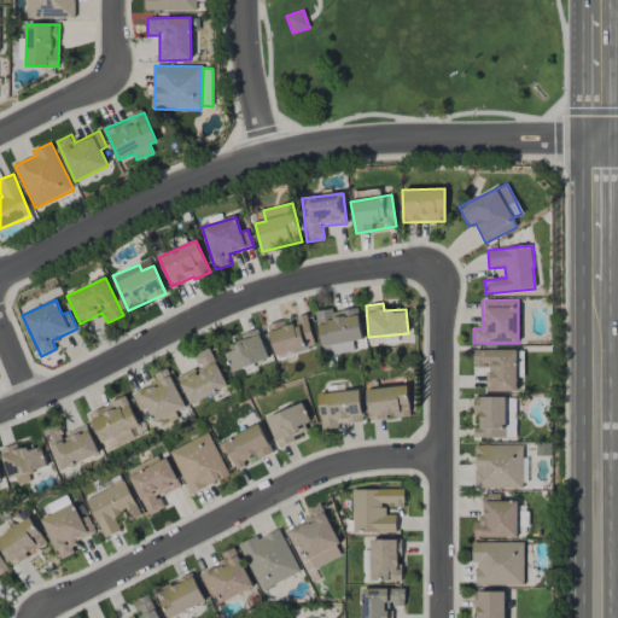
[(318,312),(321,355),(354,351),(353,342),(361,340),(357,308),(318,312)]
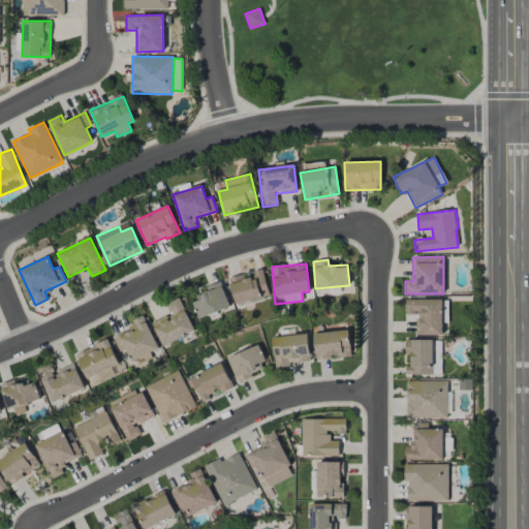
[(236,305),(270,296),(262,271),(243,277),(242,274),(228,278),(236,305)]
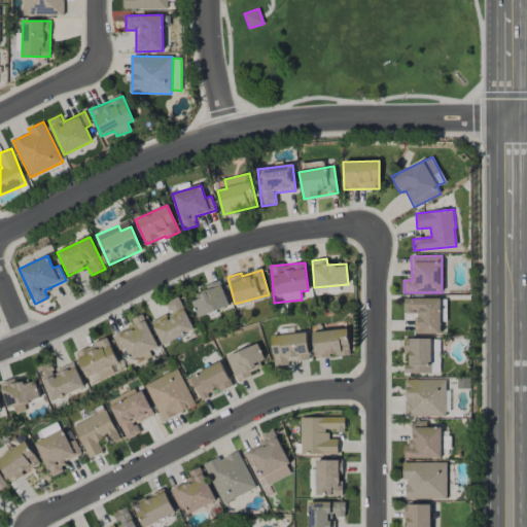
[(230,306),(221,283),(189,295),(198,318),(230,306)]
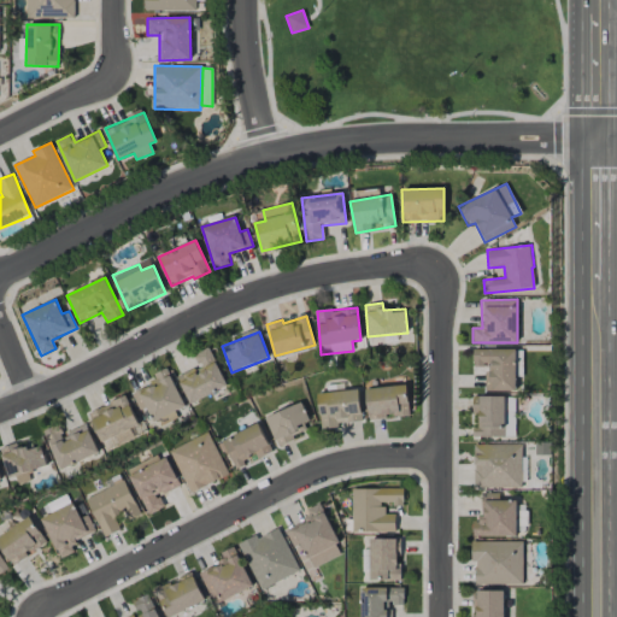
[(191,405),(228,386),(209,347),(192,356),(198,366),(177,377),(191,405)]
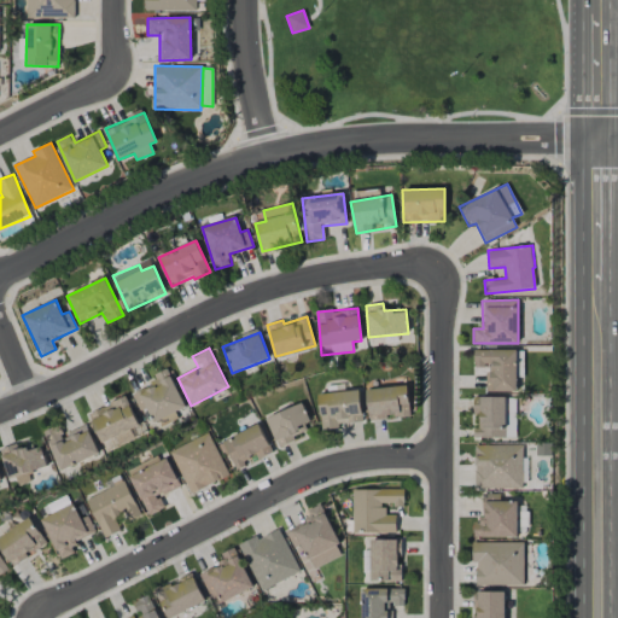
[(485,392),(517,391),(516,349),(473,350),(473,367),(485,367),(485,392)]
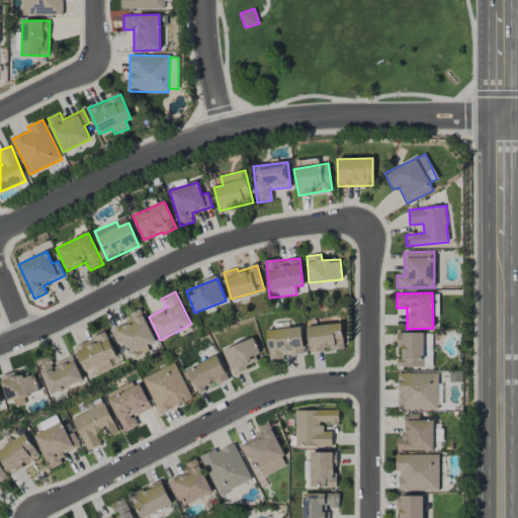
[(123,341),(130,354),(156,341),(140,309),(125,316),(130,322),(110,331),(117,344),(123,341)]
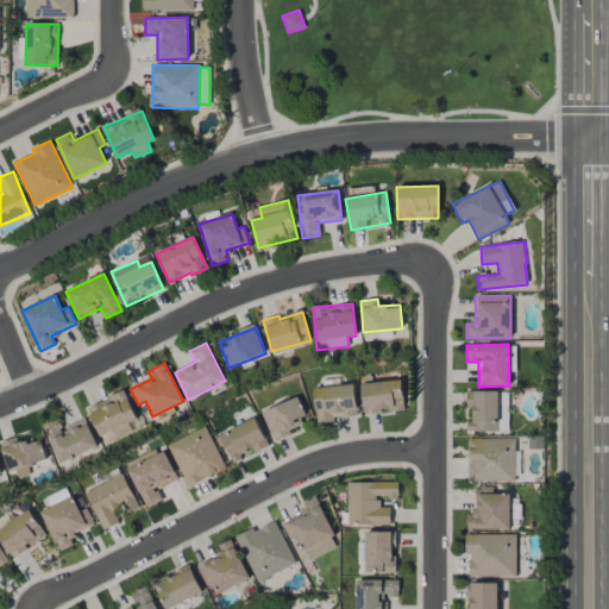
[(360,384),(365,415),(405,409),(400,378),(360,384)]
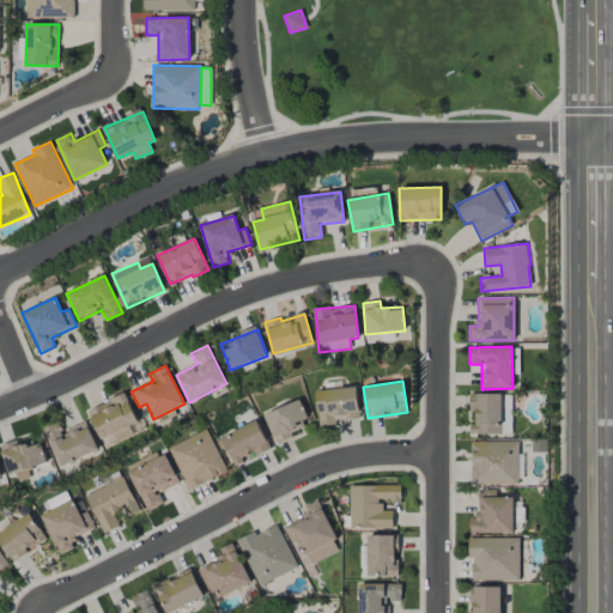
[(319,426),(335,424),(335,422),(360,418),(356,386),(315,392),(319,426)]
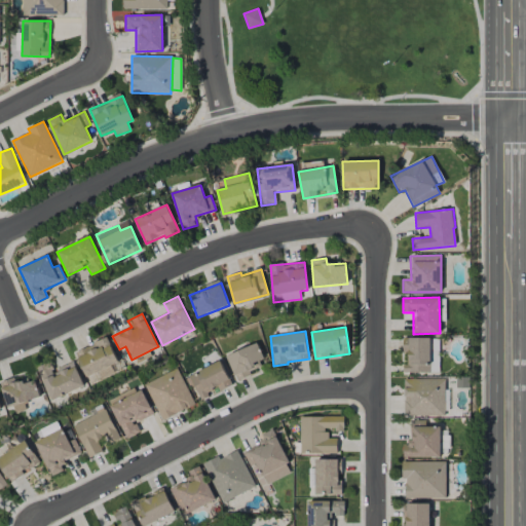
[(118,363),(107,337),(75,351),(89,384),(114,373),(111,366),(118,363)]
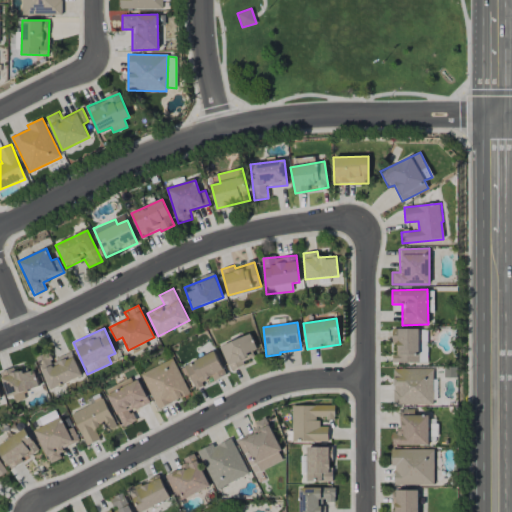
[(426,363),(427,329),(392,329),(392,343),(394,343),(394,362),(426,363)]
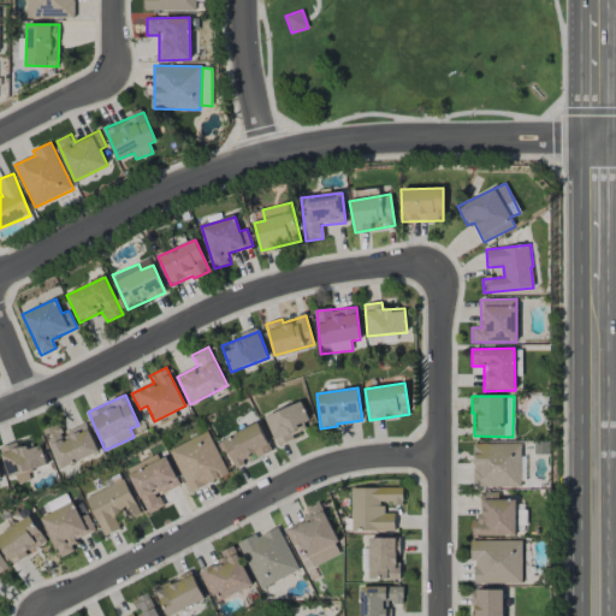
[(312,426),(301,401),(265,416),(277,442),(312,426)]
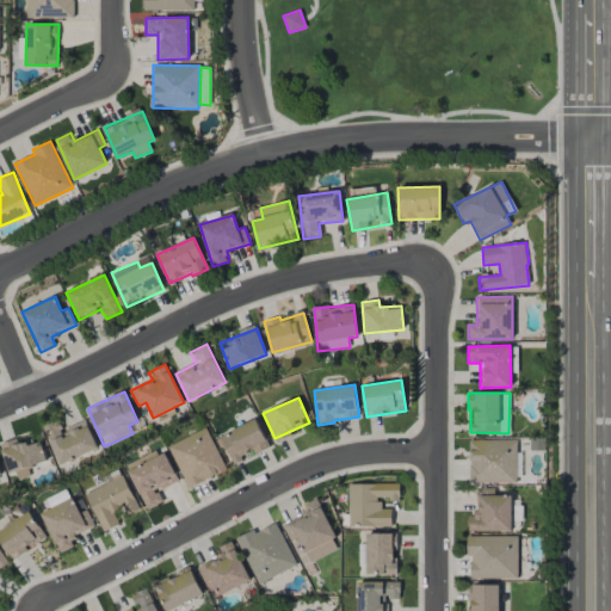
[(269,446),(255,419),(218,437),(232,464),(269,446)]
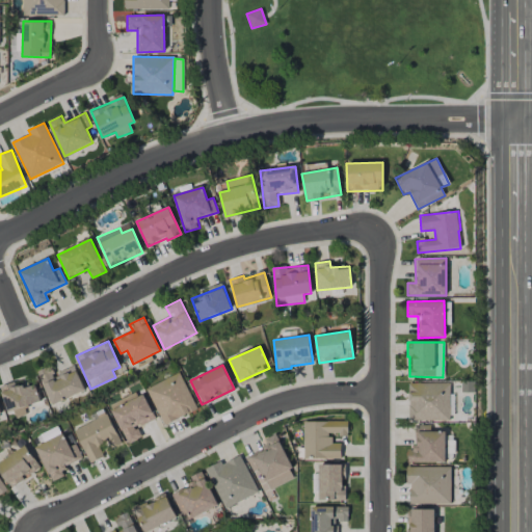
[(52,405),(85,391),(74,366),(53,375),(50,366),(36,372),(52,405)]
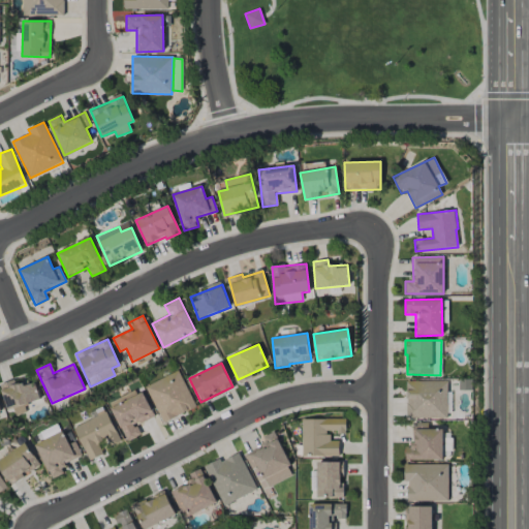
[(160,423),(194,409),(181,371),(146,384),(160,423)]
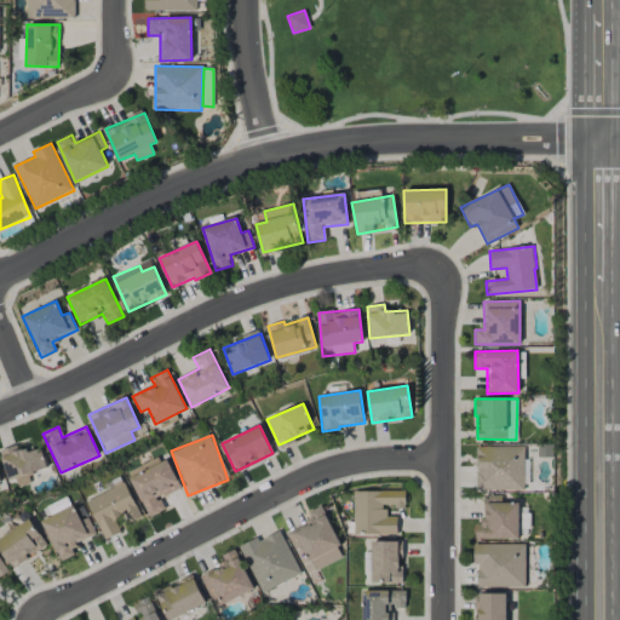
[(0,449),(0,452),(10,481),(47,468),(40,445),(18,452),(16,445),(0,449)]
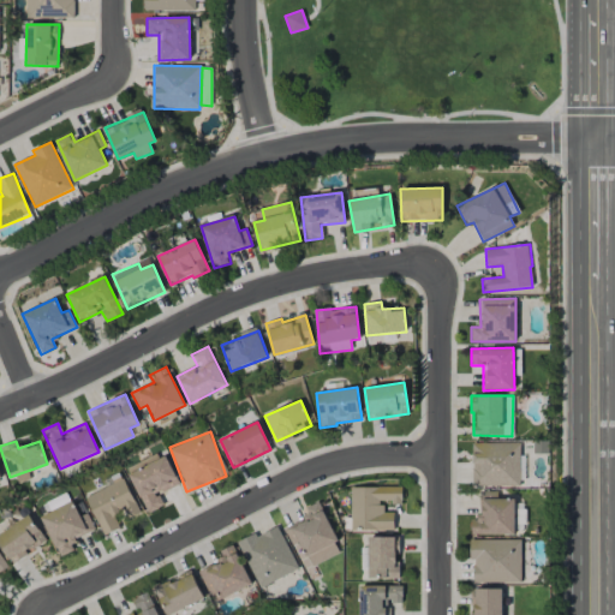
[(472,443),(473,488),(523,487),(521,455),(520,455),(519,442),(472,443)]
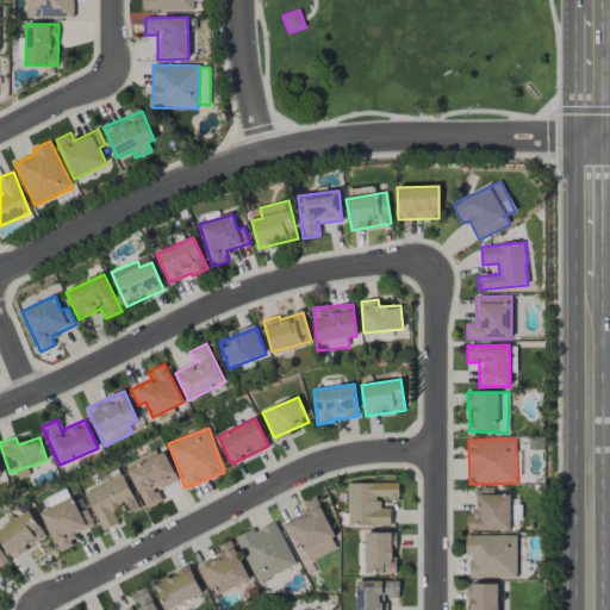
[(126,464),(147,509),(162,502),(156,490),(178,480),(163,447),(126,464)]
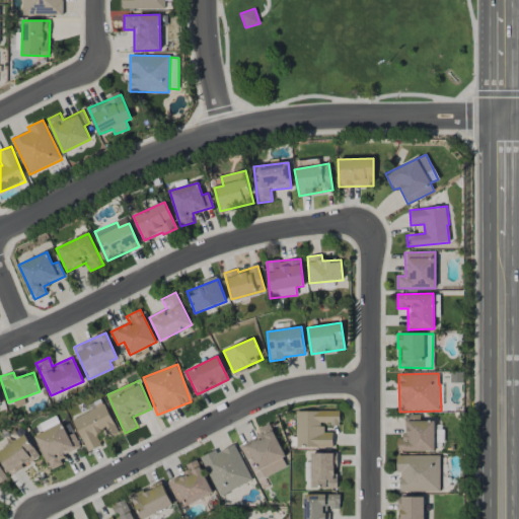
[(119,432),(104,403),(72,420),(88,452),(101,445),(96,436),(104,432),(107,438),(119,432)]
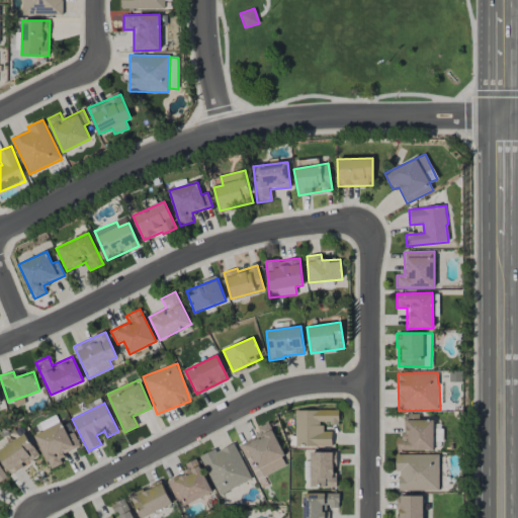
[(295,410),(295,446),(332,446),(332,432),(323,431),(323,424),(338,424),(338,411),(295,410)]
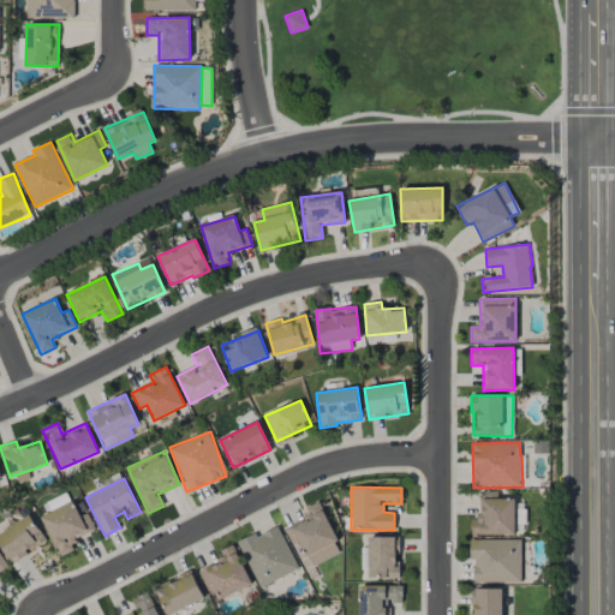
[(515,533),(514,499),(497,499),(497,491),(481,491),(481,518),(471,518),(471,535),(515,533)]
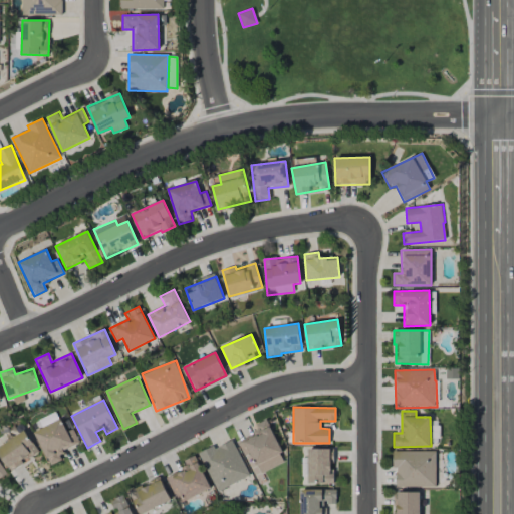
[(266,419),(253,425),(256,433),(237,442),(244,456),(250,453),(260,473),(285,461),(266,419)]
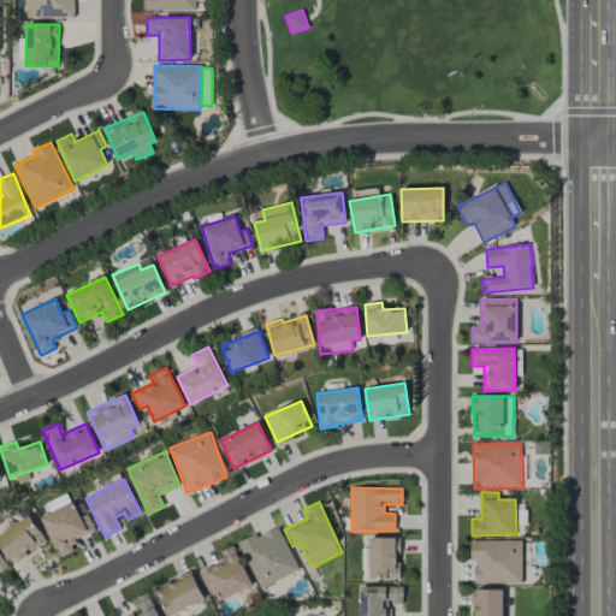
[(89,514),(80,517),(75,504),(42,515),(58,557),(75,551),(71,542),(95,532),(89,514)]
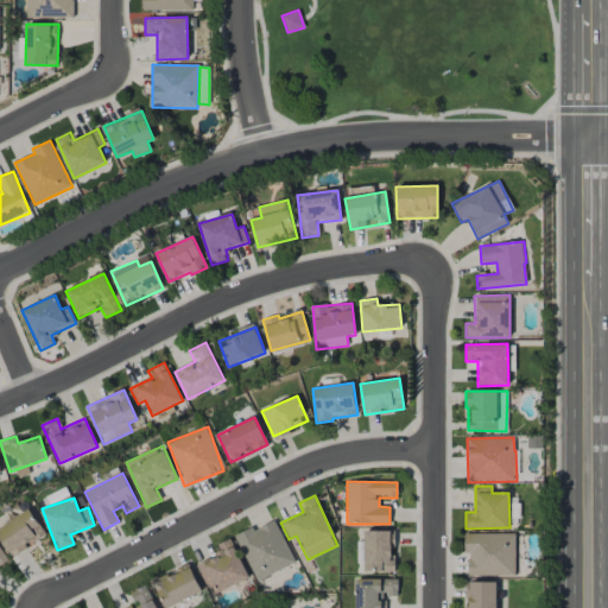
[(46,534),(29,508),(0,527),(0,537),(12,557),(46,534)]
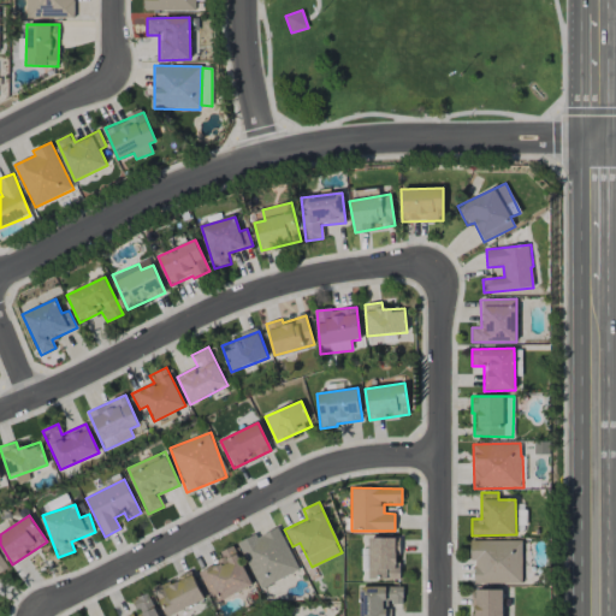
[(298,570),(278,526),(238,544),(259,588),(298,570)]
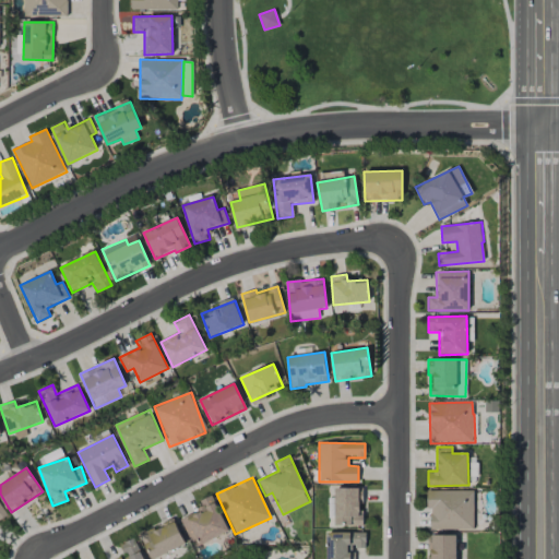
[(335,526),(363,525),(361,488),(334,488),(335,526)]
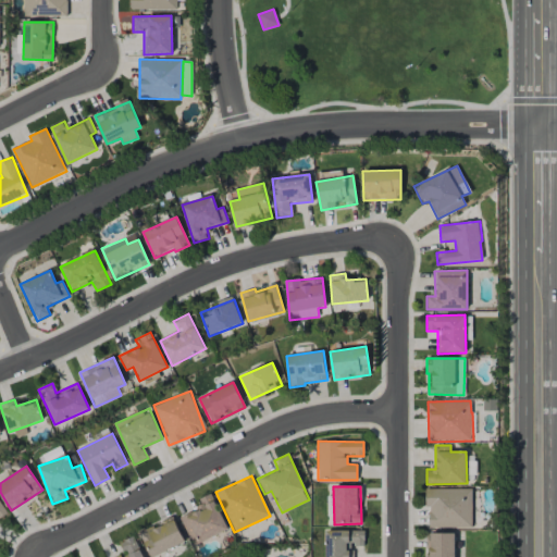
[(471,489),(426,489),(428,529),(472,528),(471,489)]
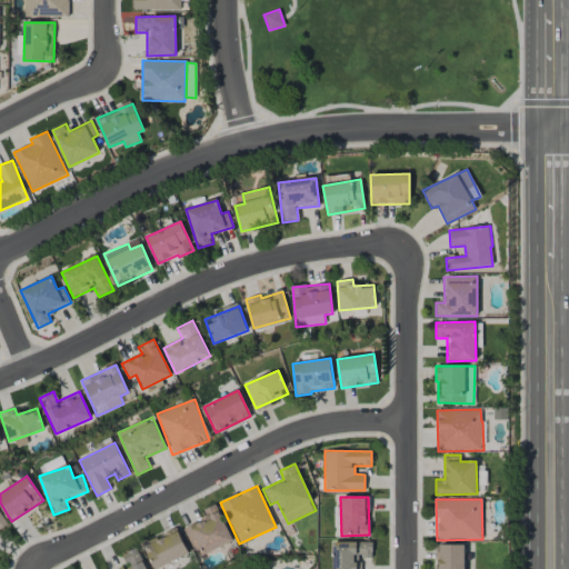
[(198,558),(233,540),(215,503),(200,511),(205,518),(183,529),(198,558)]
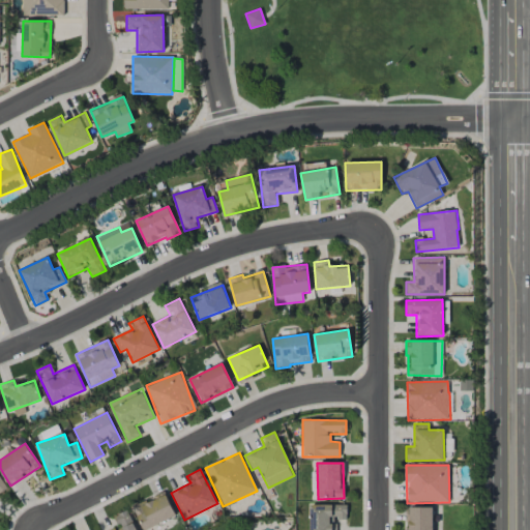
[(147,529),(176,516),(164,492),(133,508),(143,529),(147,529)]
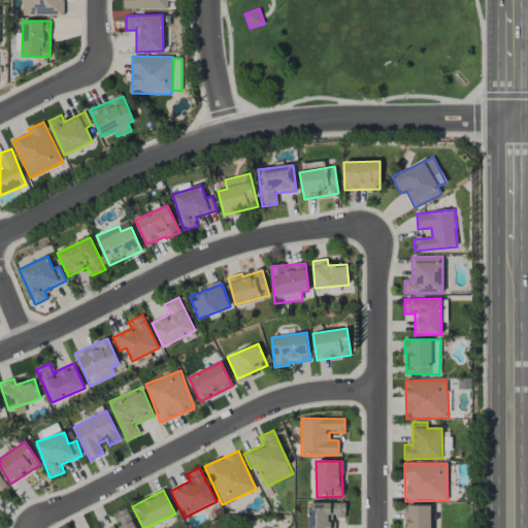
[(333,527),(334,518),(345,518),(345,503),(308,502),(307,527),(333,527)]
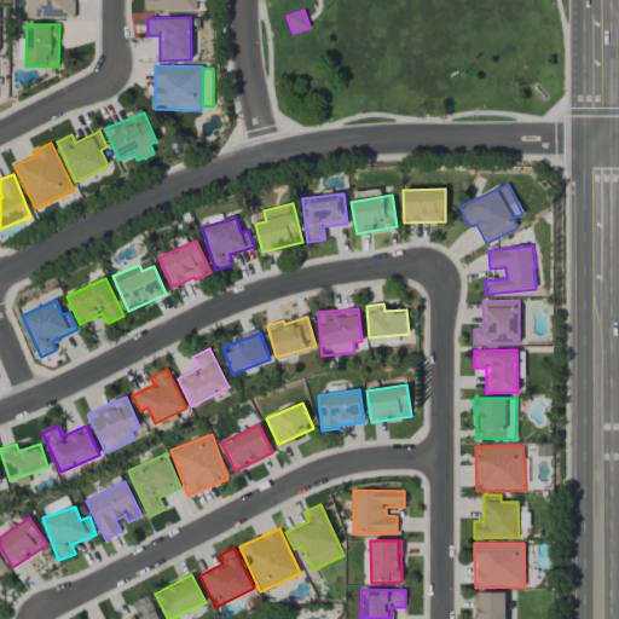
[(504,618),(504,593),(474,593),(474,618),(504,618)]
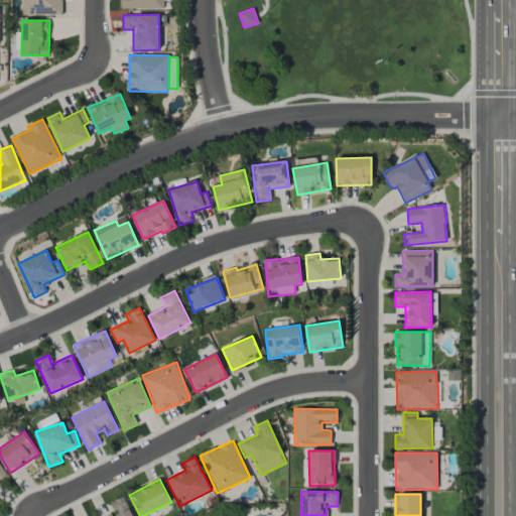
[(113,513),(107,515),(132,515),(124,496),(109,503),(113,513)]
